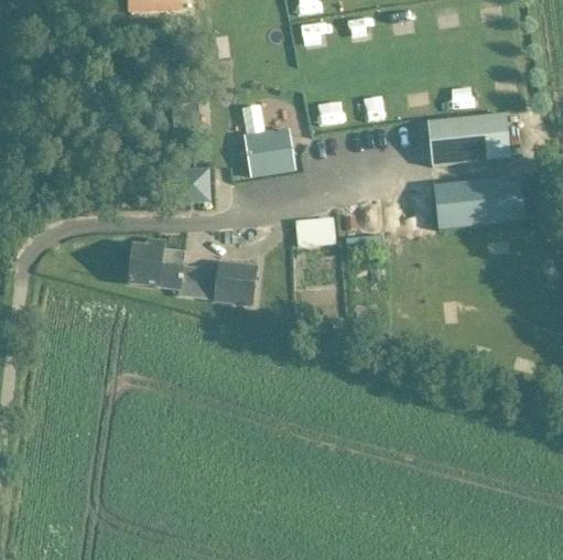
[(180,9),(179,0),(128,0),(129,10),(180,9)]
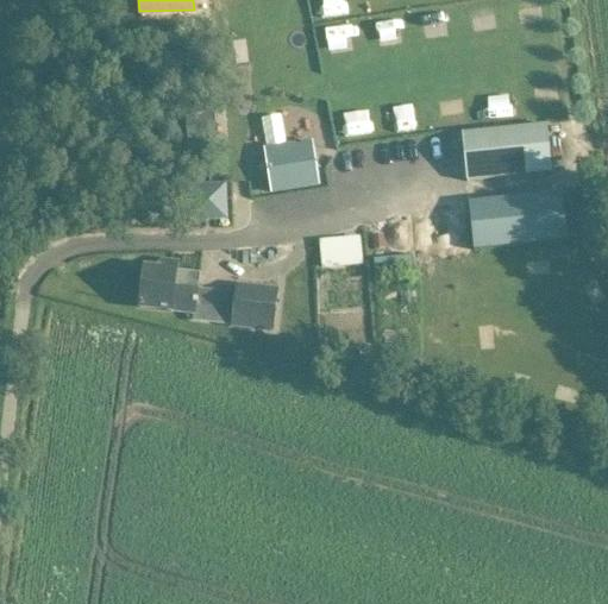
[(497,12),(475,16),(476,30),(488,29),(487,23),(499,20),(497,12)]
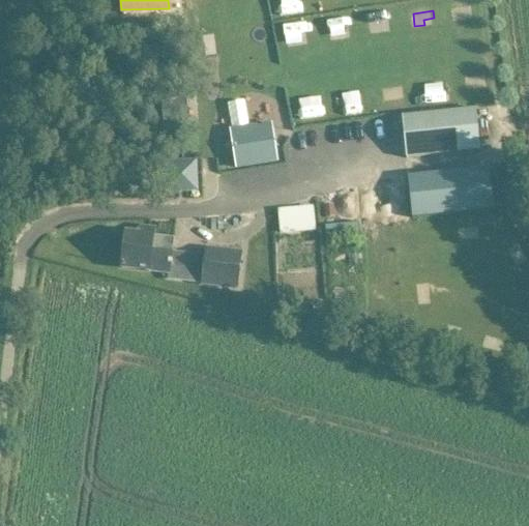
[(181,97),(158,98),(160,120),(182,118),(181,97)]
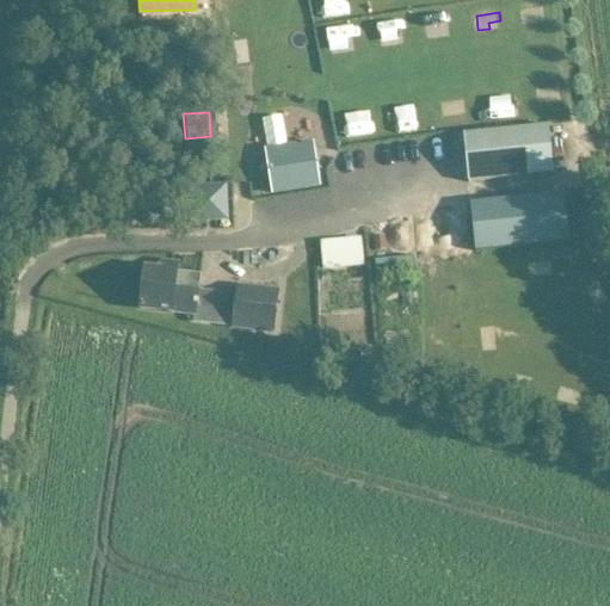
[(553,169),(547,122),(462,130),(467,178),(553,169)]
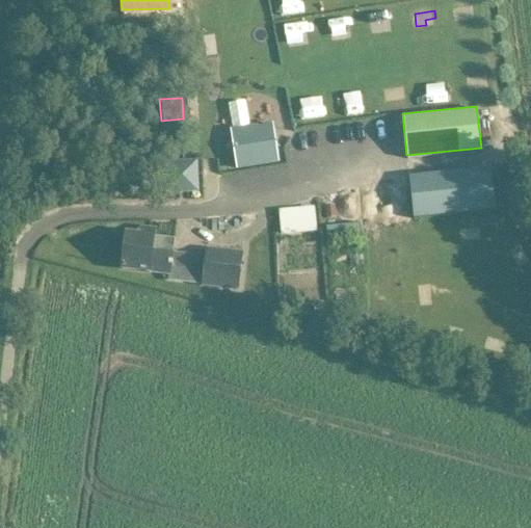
[(235,127),(230,127),(235,164),(277,158),(271,121),(245,125),(243,122),(235,123),(235,127)]
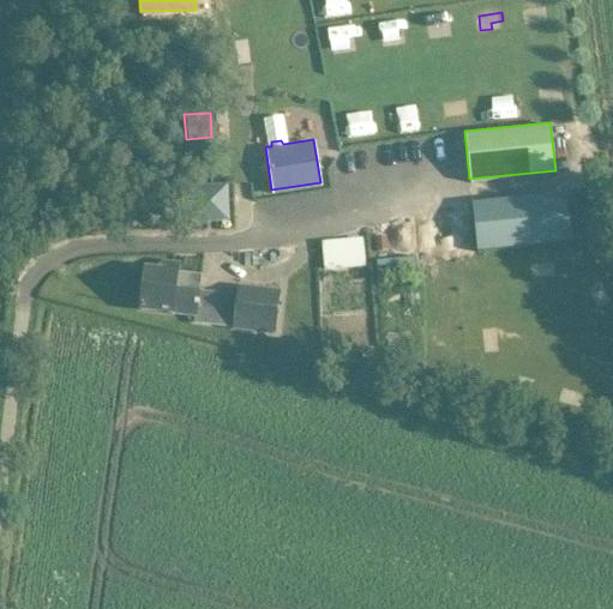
[(228,180),(192,181),(192,200),(228,199),(228,180)]
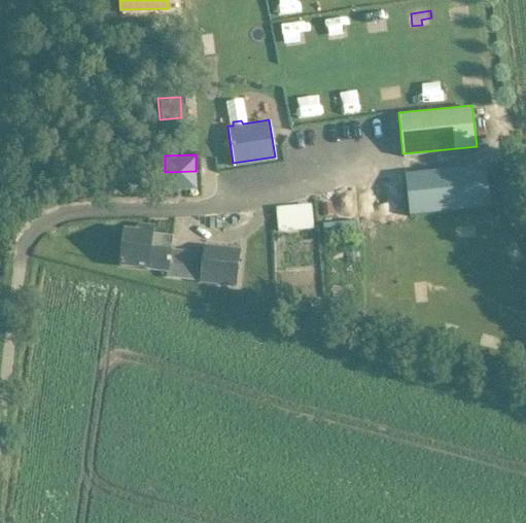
[(486,162),(405,170),(409,211),(490,203),(486,162)]
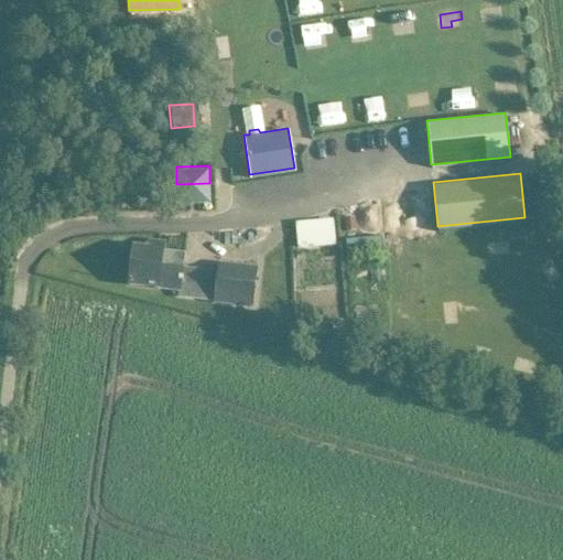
[(354,216),(345,217),(346,227),(355,226),(354,216)]
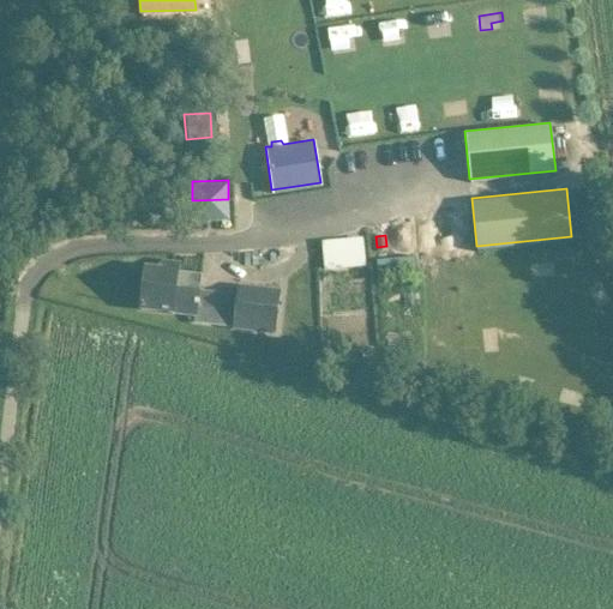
[(407,236),(392,237),(394,248),(408,247),(407,236)]
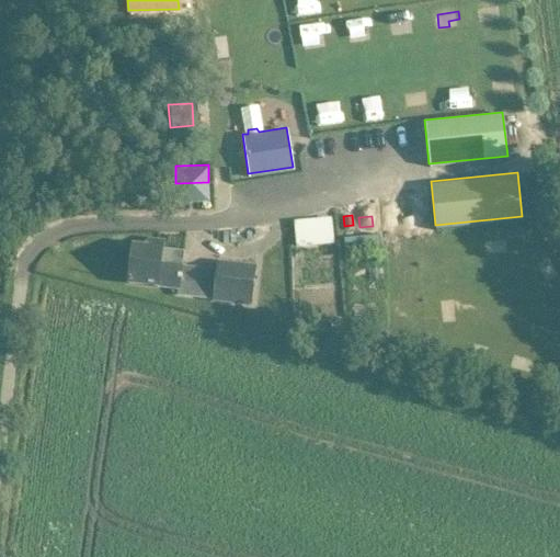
[(330,217),(294,220),(296,245),(331,241),(330,217)]
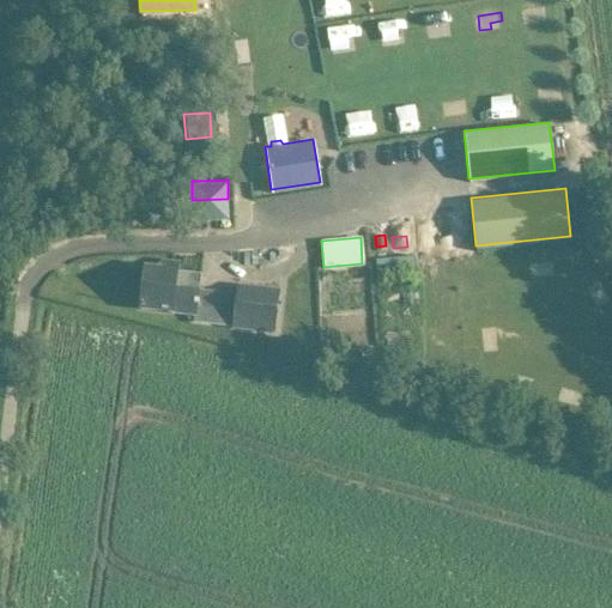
[(383,273),(418,272),(417,251),(382,253),(383,273)]
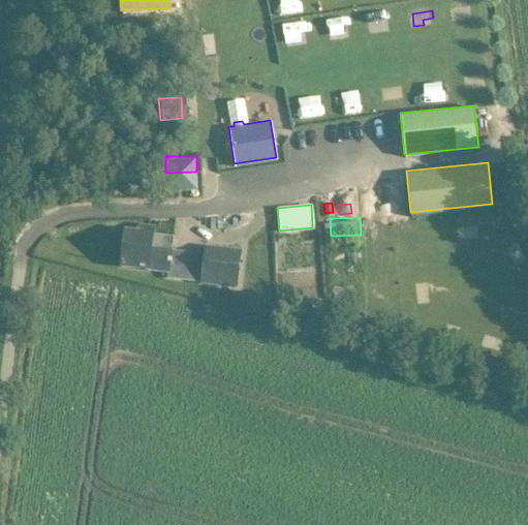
[(124,229),(120,264),(167,270),(167,275),(202,279),(200,281),(236,285),(240,250),(205,246),(204,253),(171,249),(173,235),(124,229)]
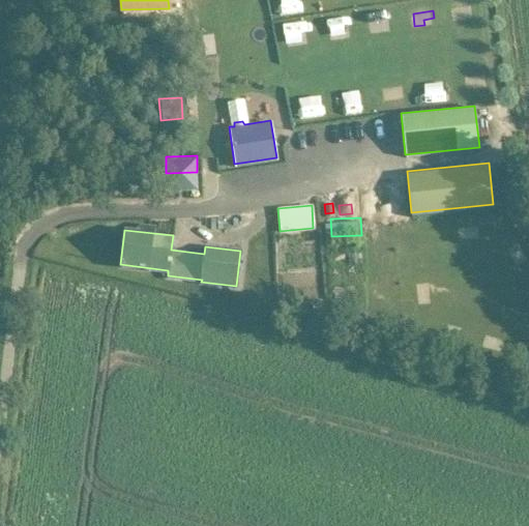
[(321,304),(312,304),(313,314),(322,313),(321,304)]
